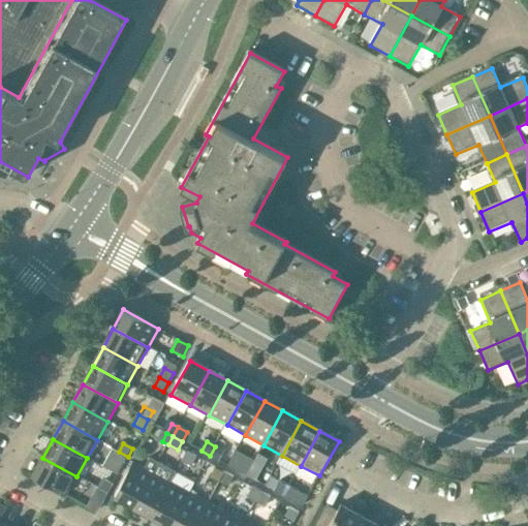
[(210,456),(219,461),(224,452),(215,446),(210,456)]
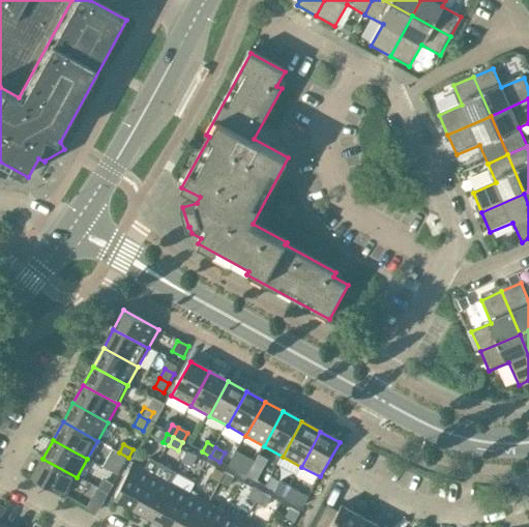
[(114,462),(123,467),(128,458),(119,452),(114,462)]
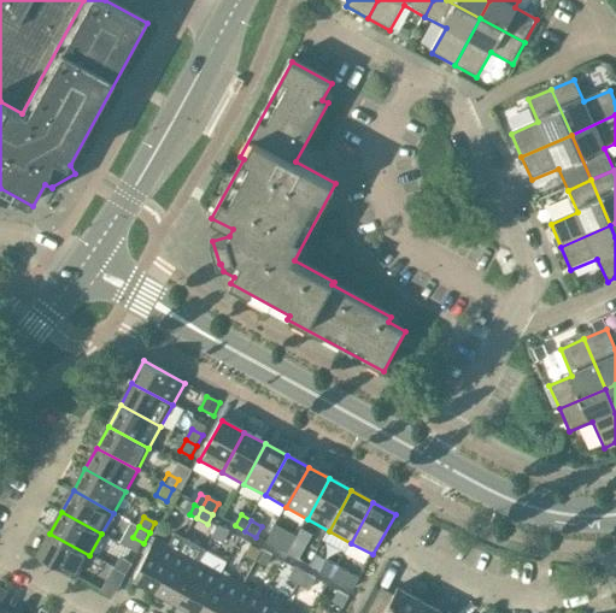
[(213,538),(224,544),(230,534),(220,528),(213,538)]
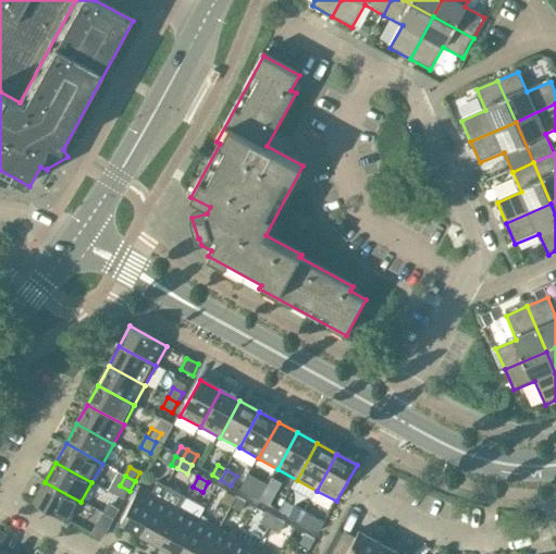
[(34,502),(70,522),(81,502),(45,482),(34,502)]
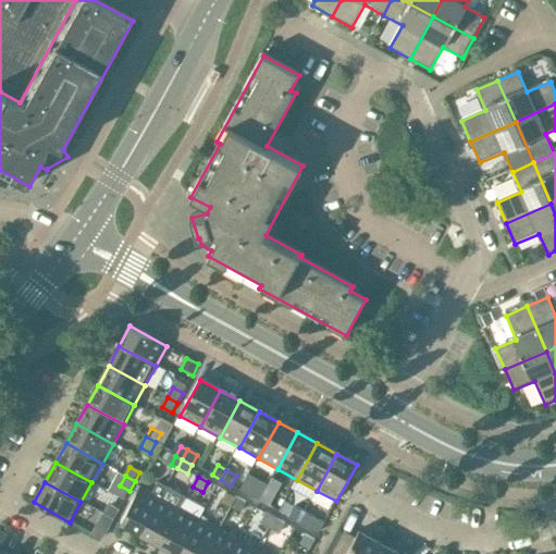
[(121,525),(140,536),(167,488),(159,483),(152,494),(140,488),(121,525)]
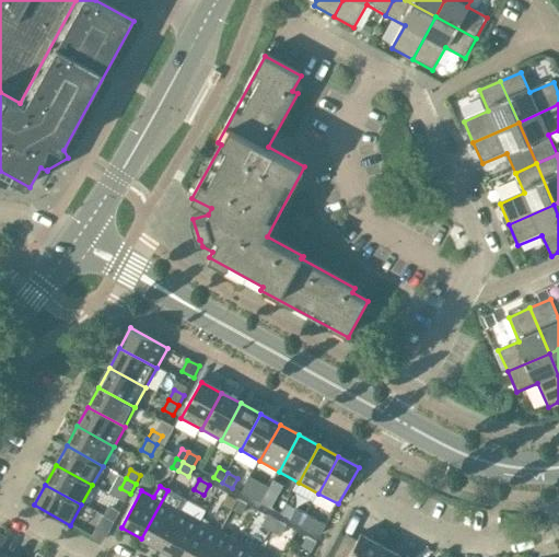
[(252,499),(261,505),(267,495),(257,489),(252,499)]
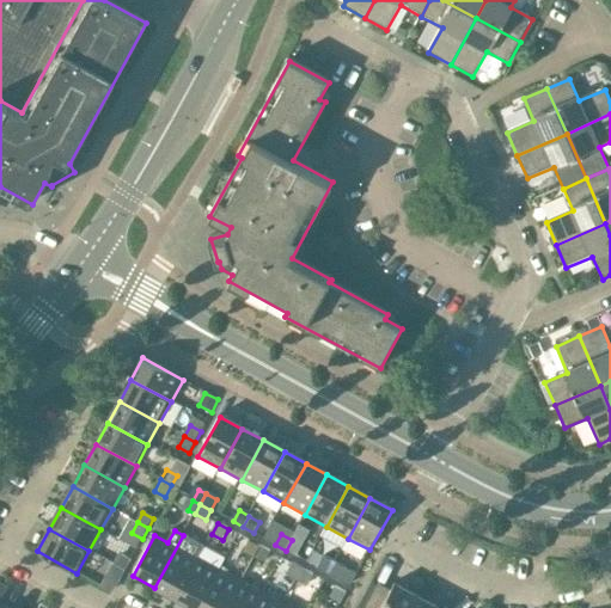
[(176,599),(197,559),(205,547),(183,535),(154,588),(176,599)]
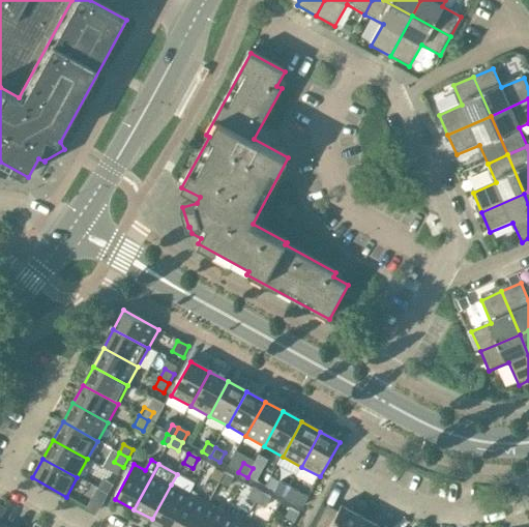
[(247,477),(257,482),(262,472),(253,468),(247,477)]
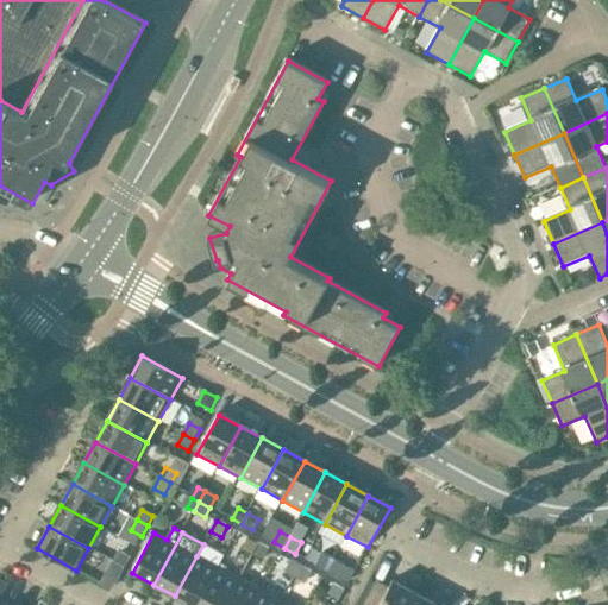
[(243,549),(254,555),(259,544),(249,539),(243,549)]
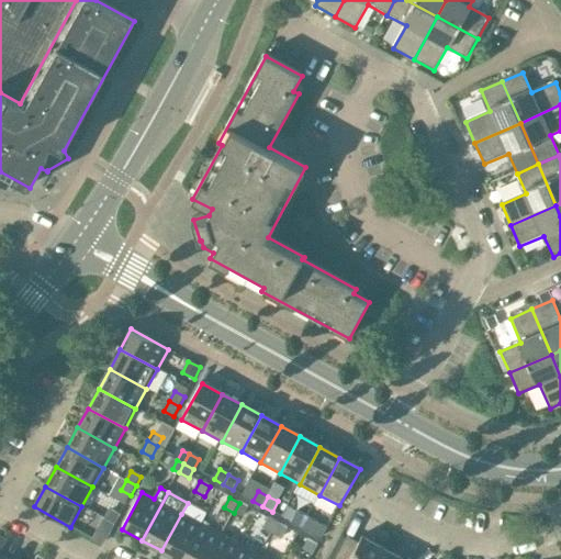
[(234,513),(244,518),(249,509),(239,503),(234,513)]
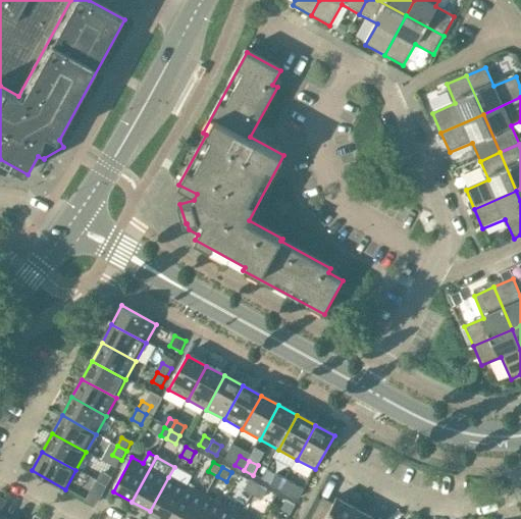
[(97,482),(106,487),(111,478),(102,474),(97,482)]
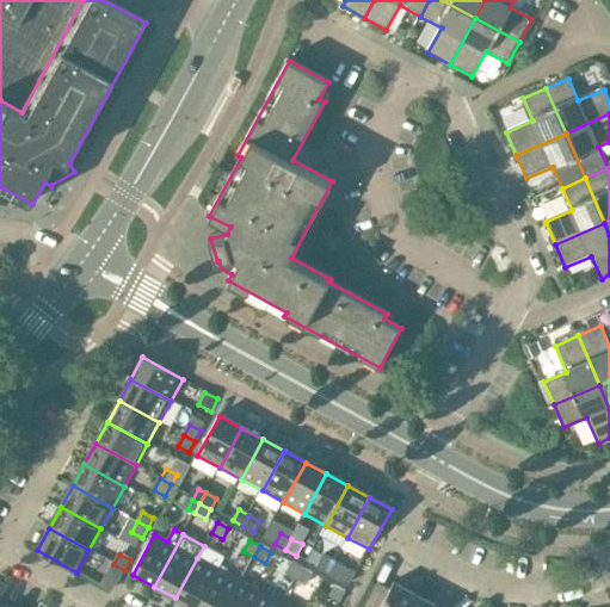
[(318,567),(328,573),(334,562),(324,556),(318,567)]
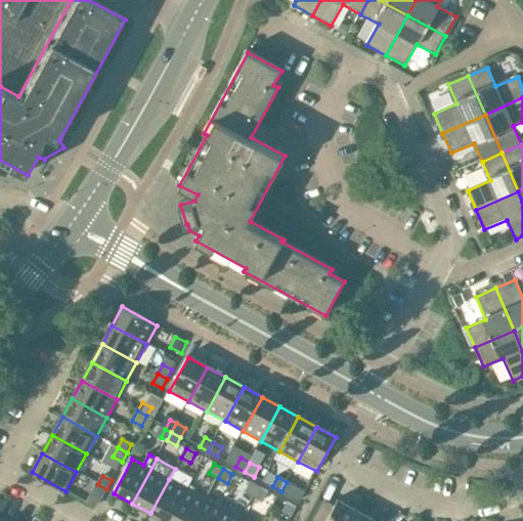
[(150,513),(164,520),(171,520),(187,489),(169,479),(150,513)]
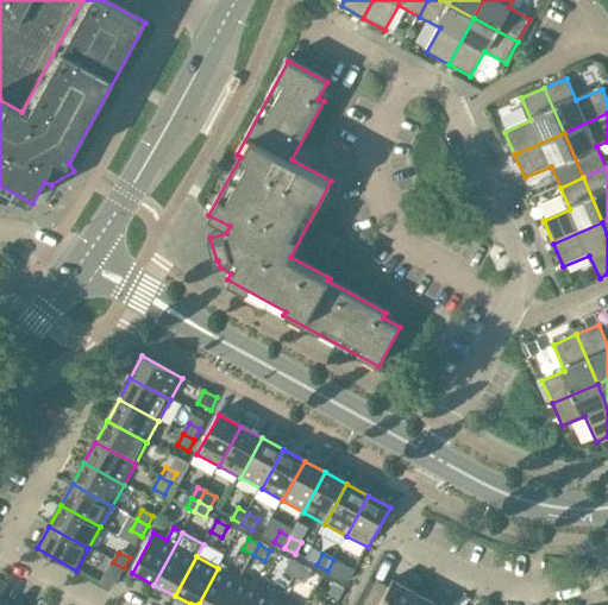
[(327,571),(338,577),(344,566),(333,560),(327,571)]
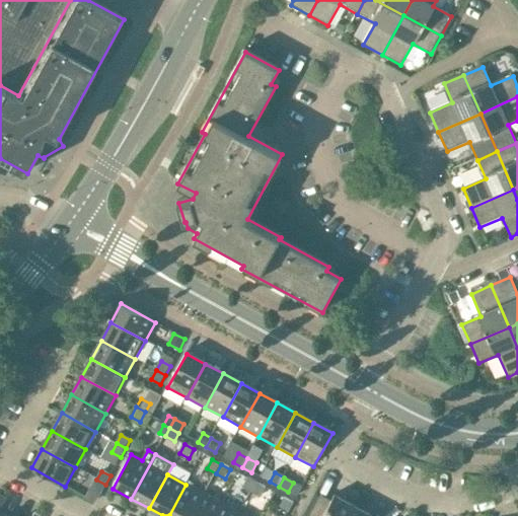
[(243,488),(251,493),(256,484),(247,478),(243,488)]
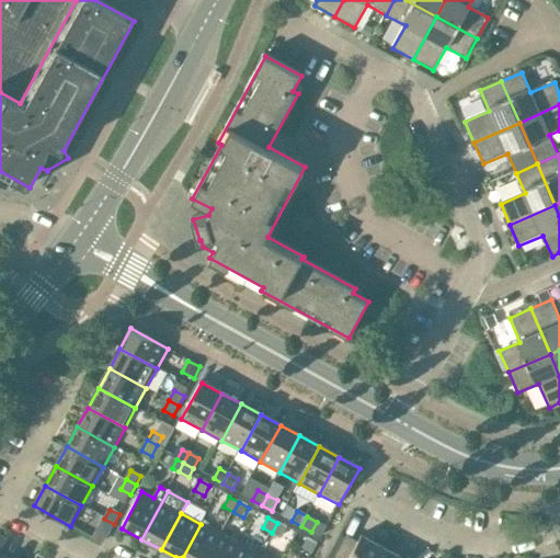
[(99,528),(109,534),(114,524),(104,519),(99,528)]
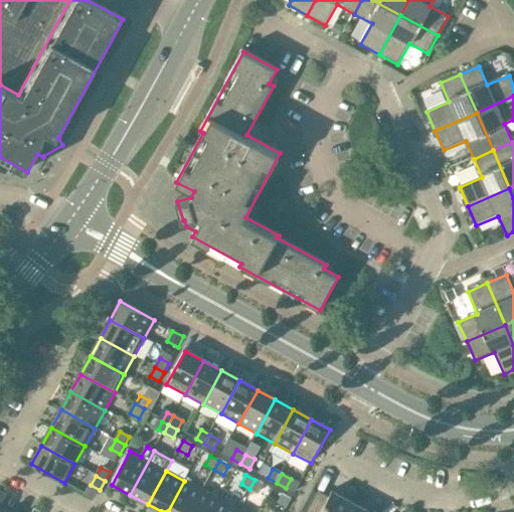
[(249,489),(259,494),(264,485),(254,480),(249,489)]
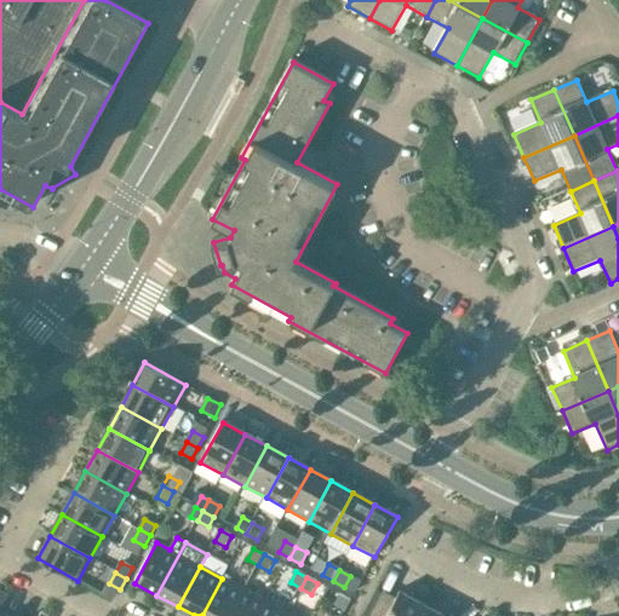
[(229,615),(244,589),(222,579),(202,615),(229,615)]
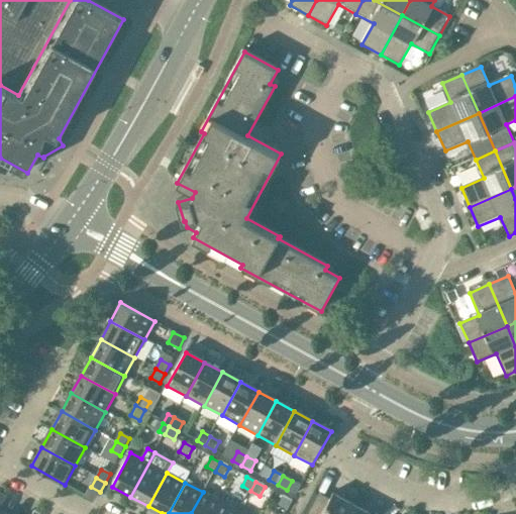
[(215,513),(221,502),(203,492),(191,513),(215,513)]
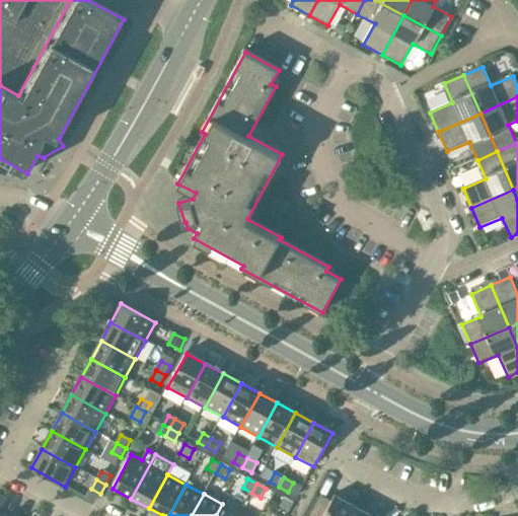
[(349,515),(354,506),(335,496),(331,502),(321,496),(310,515),(349,515)]
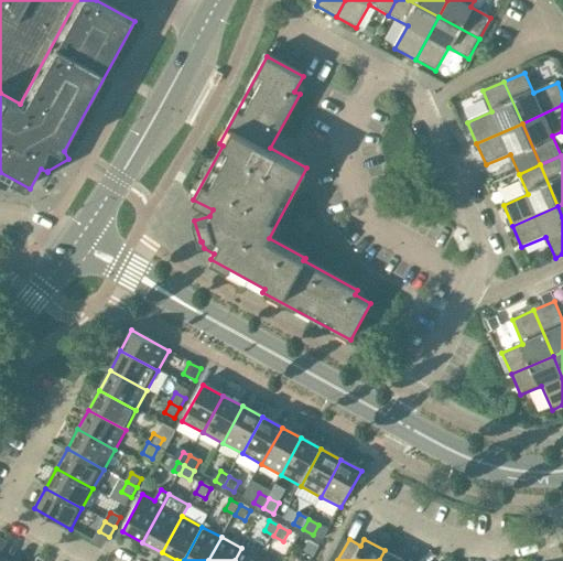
[(304,552),(314,558),(320,548),(310,542),(304,552)]
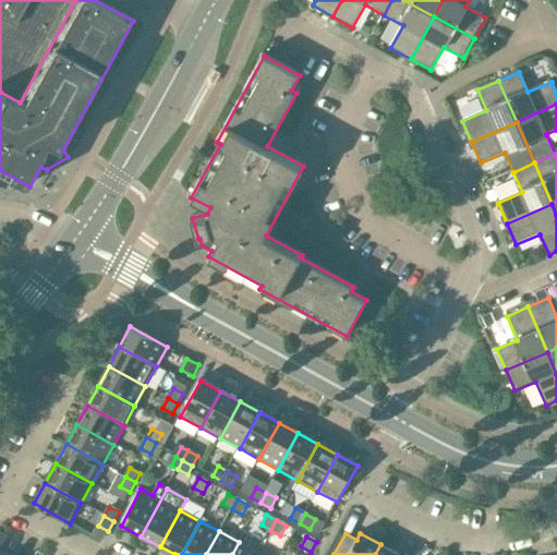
[(257,554),(258,553),(239,542),(232,554),(257,554)]
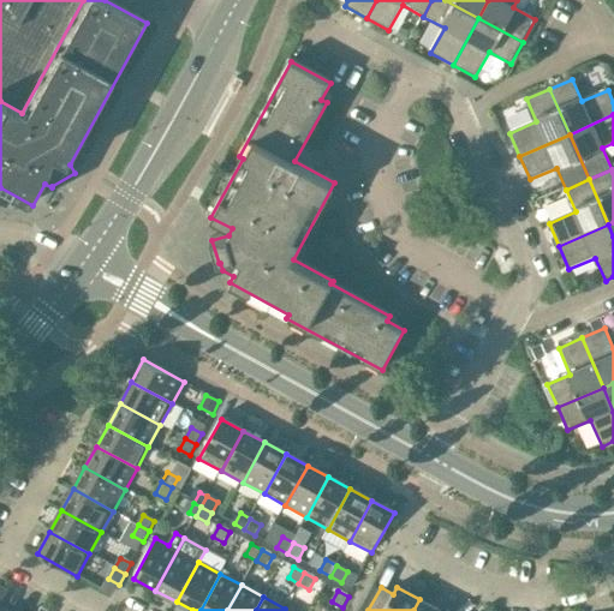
[(439,610),(419,599),(413,610),(439,610)]
